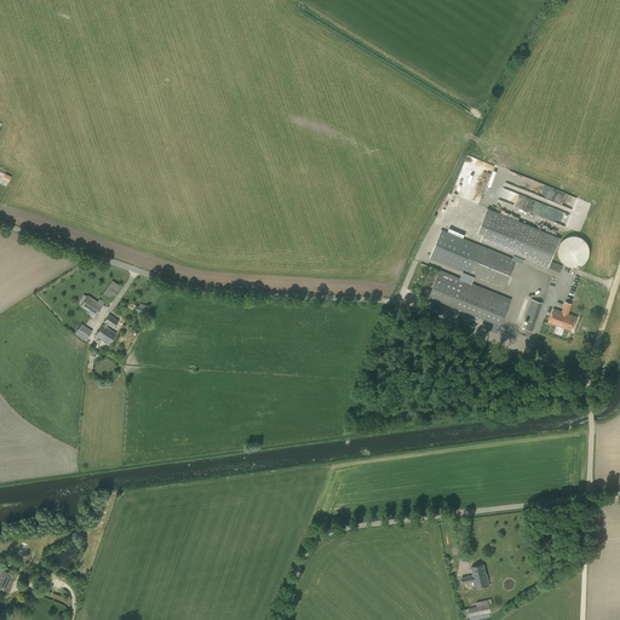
[(562,267),(558,265),(547,260),(557,236),(487,208),(477,231),(482,234),(480,241),(524,259),(523,264),(524,264),(554,276),(557,277),(562,267)]
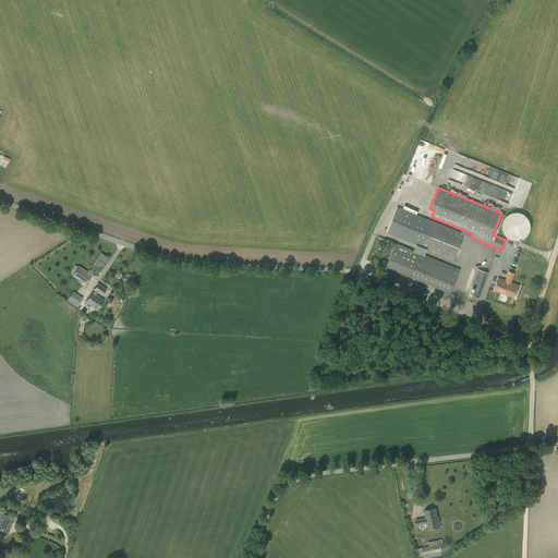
[(464,234),(433,221),(398,207),(386,232),(453,261),(464,234)]
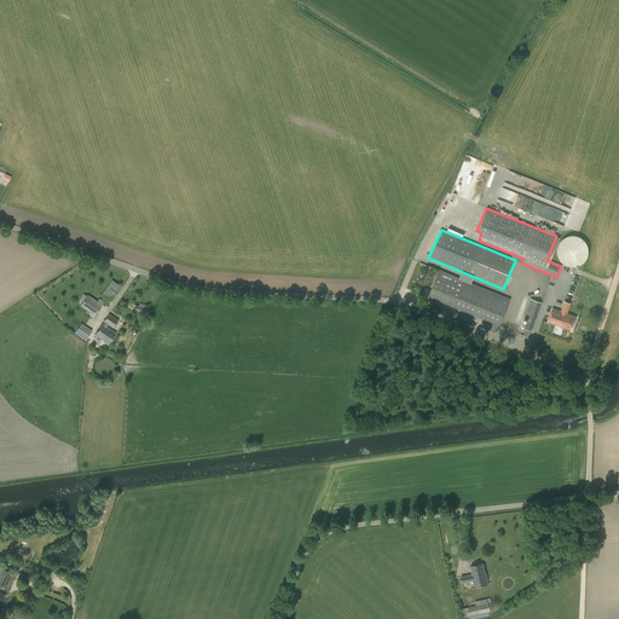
[(563,264),(566,265),(568,266),(571,266),(574,267),(577,266),(579,266),(582,264),(584,262),(586,260),(588,258),(588,254),(589,252),(589,249),(588,246),(586,243),(585,241),(583,238),(580,237),(578,236),(574,236),(572,236),(568,236),(566,237),(563,238),(561,241),(560,242),(559,244),(557,248),(557,250),(557,254),(557,256),(559,259),(561,261),(563,264)]
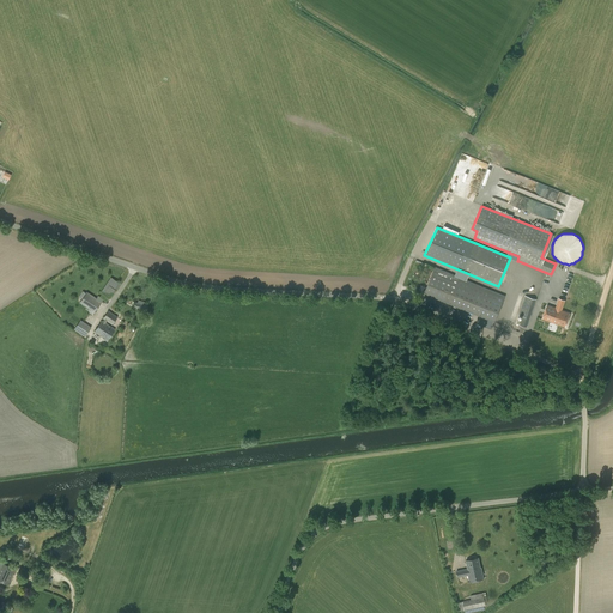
[(435,268),(425,293),(495,322),(504,296),(499,295),(501,290),(456,272),(455,277),(435,268)]
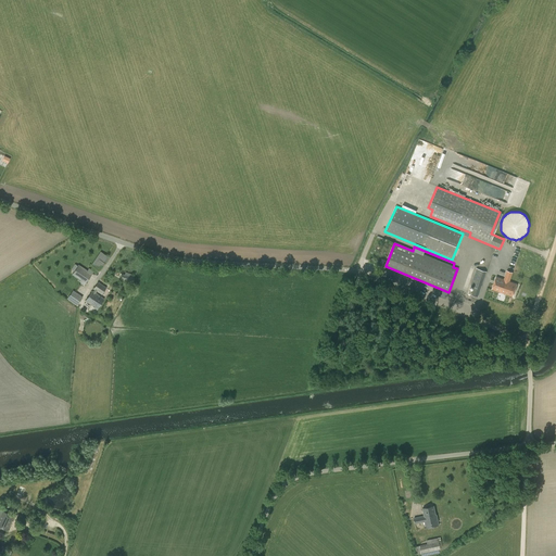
[(100,251),(91,265),(99,270),(109,257),(100,251)]
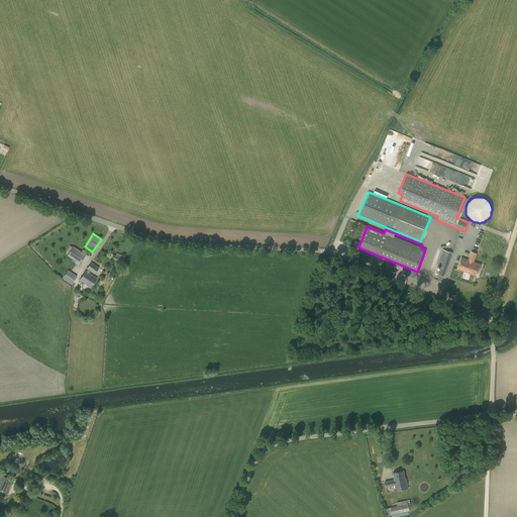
[(73,246),(67,254),(76,262),(75,264),(78,266),(87,252),(83,249),(81,251),(73,246)]
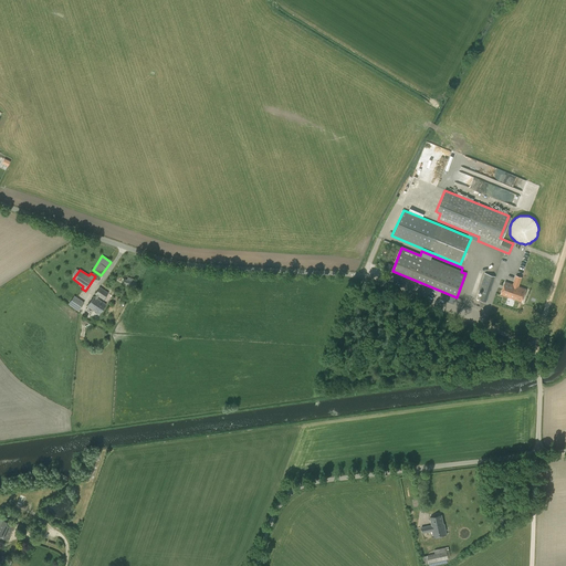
[(495,276),(485,273),(479,291),(482,292),(479,301),(486,303),(495,276)]
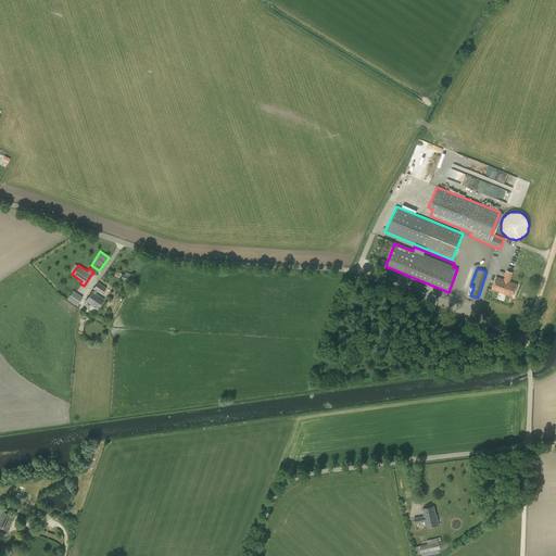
[(502,292),(509,272),(507,272),(504,279),(496,277),(492,289),(502,292)]
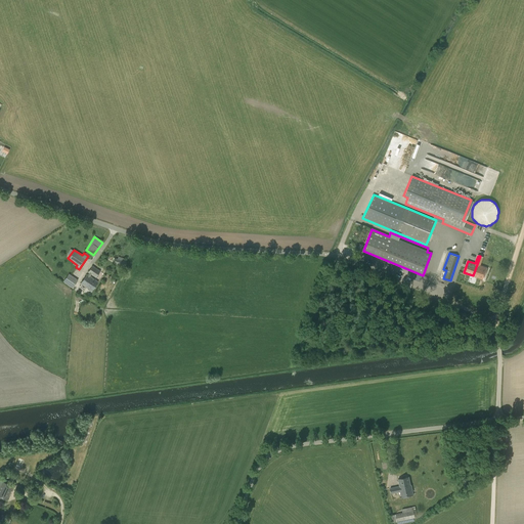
[(483,257),(480,256),(473,275),(483,279),(487,268),(480,265),(483,257)]
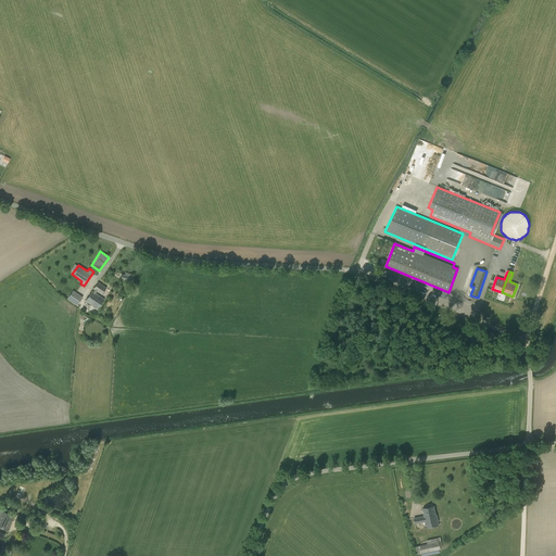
[(98,281),(93,289),(101,294),(106,288),(98,281)]
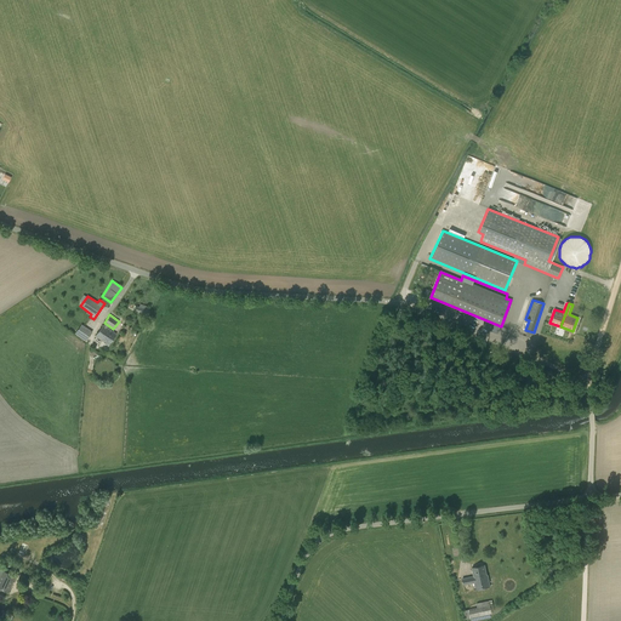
[(81,324),(75,334),(79,336),(85,326),(81,324)]
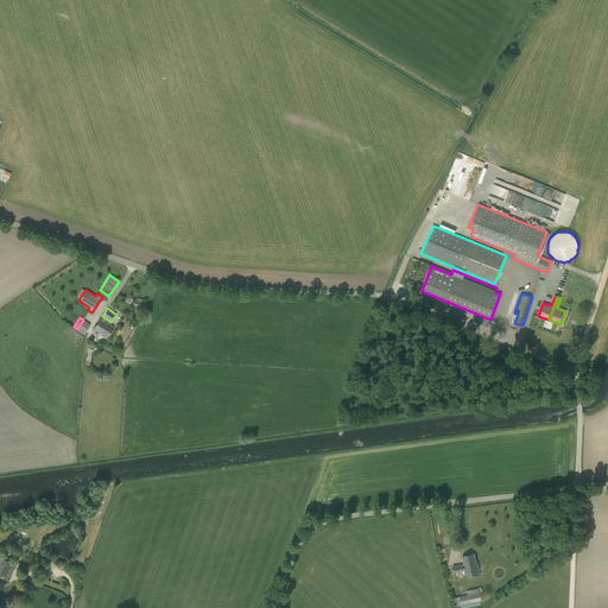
[(94,329),(107,337),(114,327),(101,318),(94,329)]
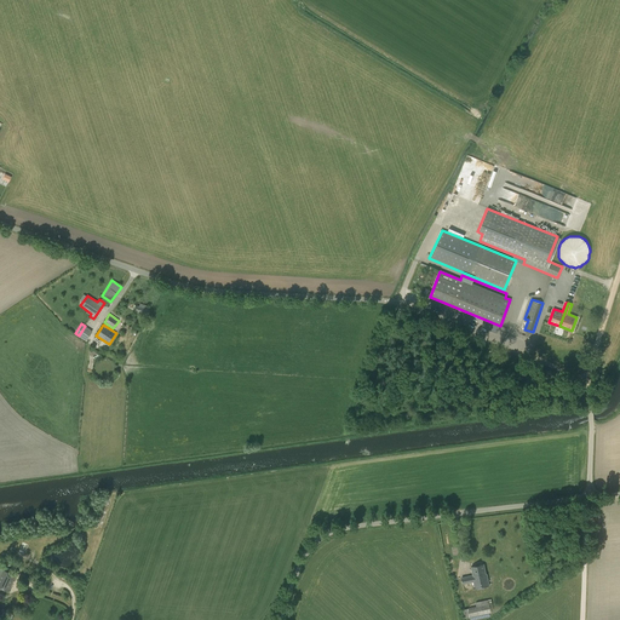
[(471,567),(472,575),(461,578),(463,584),(474,581),(475,589),(489,585),(487,574),(486,574),(483,564),(471,567)]
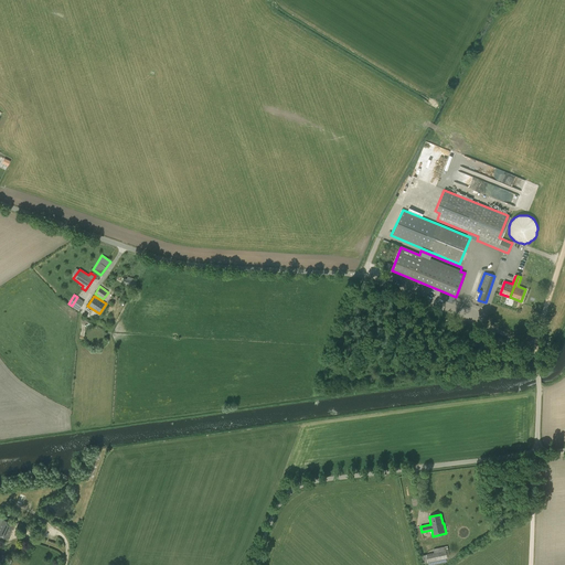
[(0,524),(0,535),(8,539),(14,524),(2,520),(0,524)]
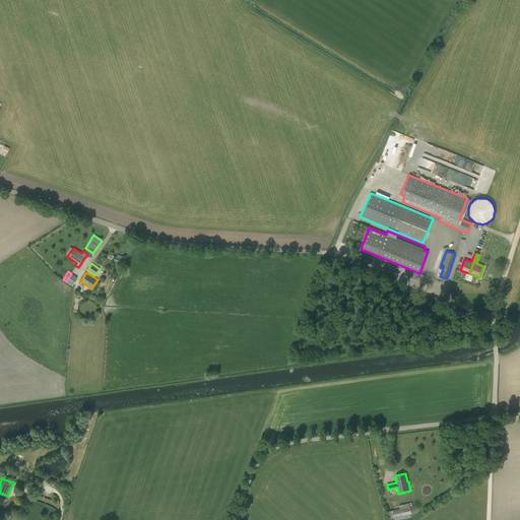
[(390,518),(412,514),(411,513),(413,512),(411,503),(398,505),(399,509),(389,511),(390,518)]
